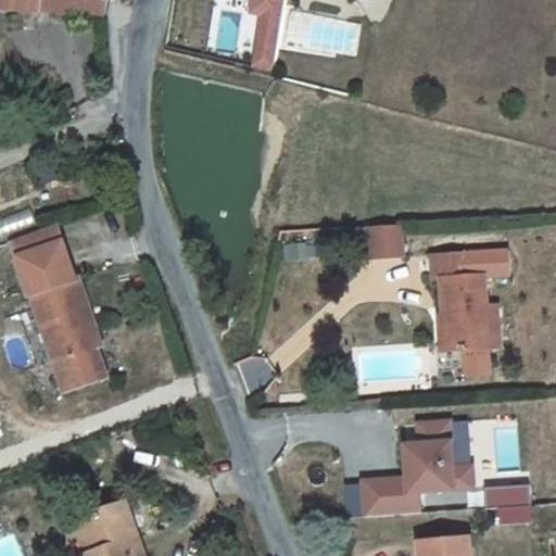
[(0,0),(0,8),(40,12),(40,0),(0,0)]
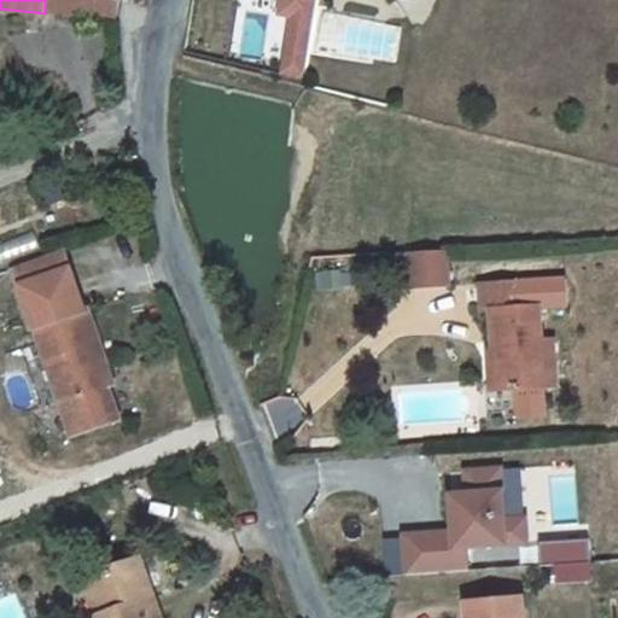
[(45,0),(45,13),(95,19),(95,0),(45,0)]
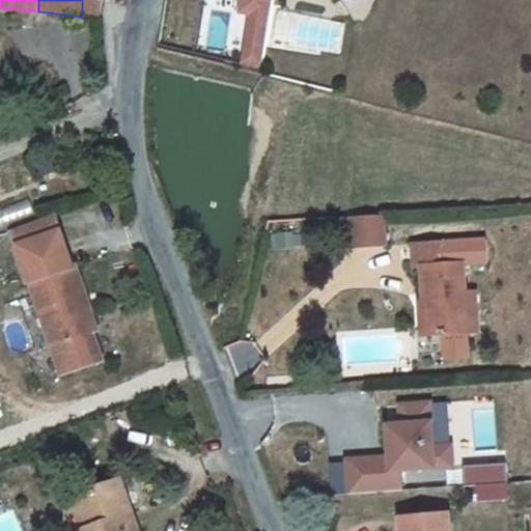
[(103,1),(102,0),(82,0),(82,17),(101,19),(103,1)]
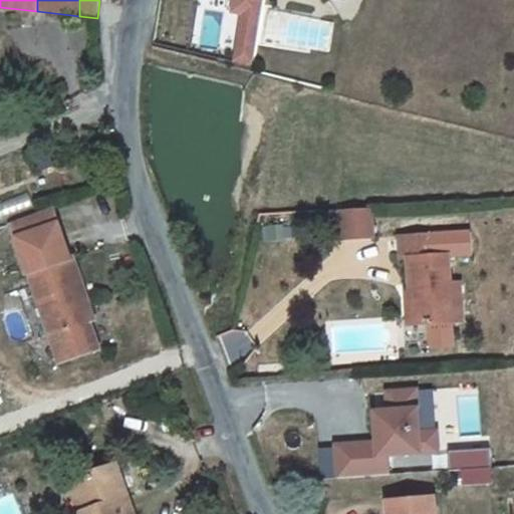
[(30,274),(60,362),(98,349),(86,312),(90,311),(73,259),(70,259),(52,208),(12,223),(30,274)]
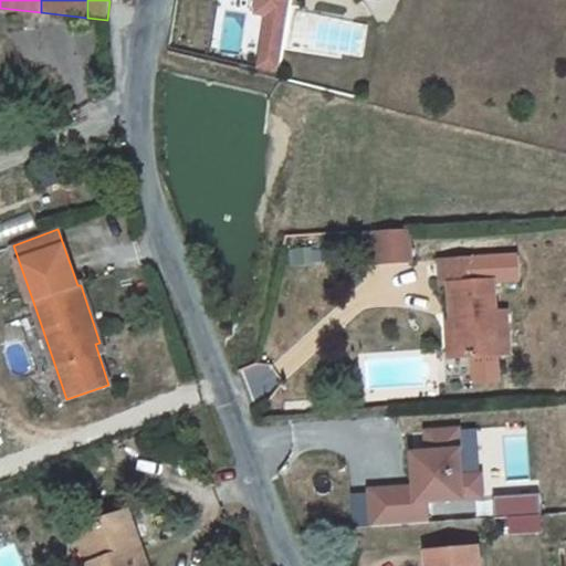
[(411,262),(409,230),(375,231),(378,264),(411,262)]
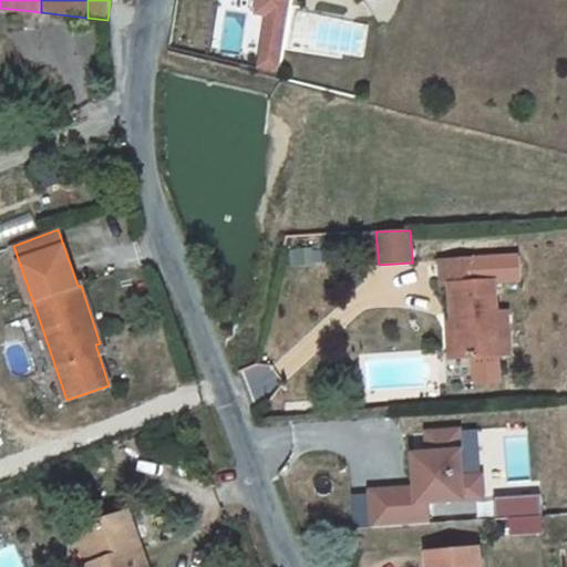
[(453,322),(454,350),(472,349),(472,357),(500,354),(496,312),(494,280),(484,281),(482,258),(441,260),(443,285),(451,284),(453,322)]
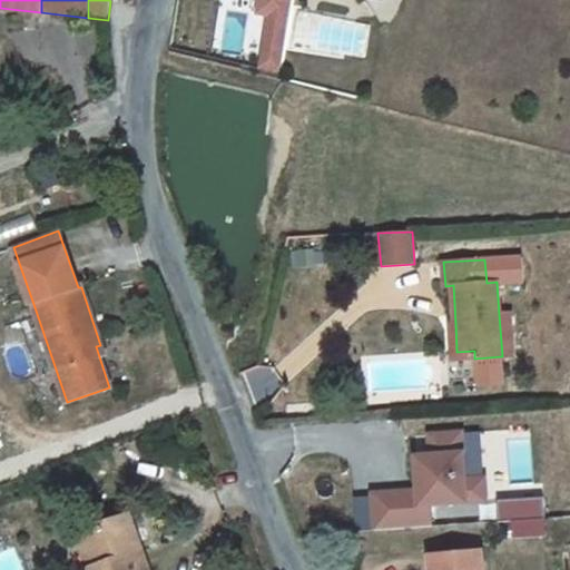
[(512,356),(510,313),(499,314),(502,356),(512,356)]
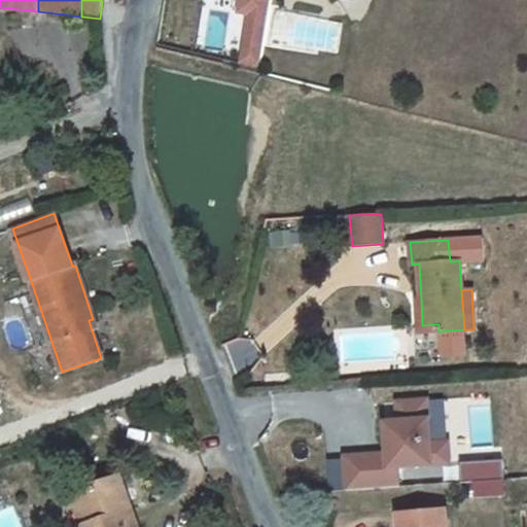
[(438,324),(422,325),(421,300),(416,300),(418,332),(438,331),(438,324)]
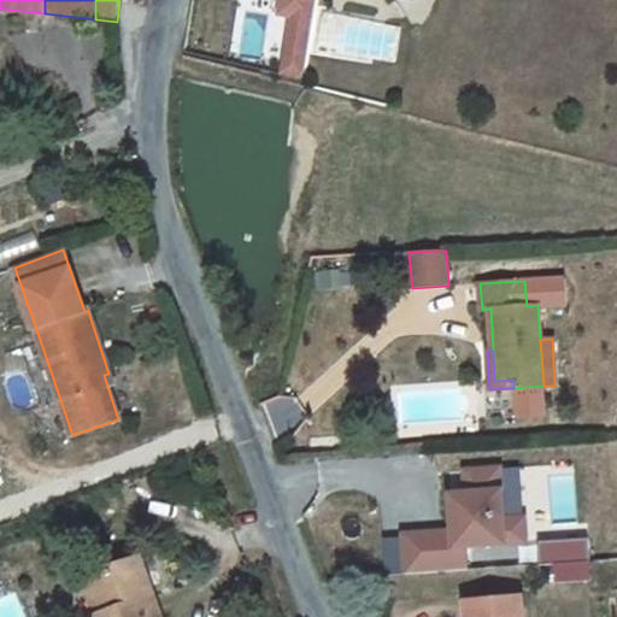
[(465,570),(463,546),(524,542),(522,518),(501,519),(498,469),(464,471),(465,493),(450,494),(452,530),(403,534),(405,574),(465,570)]
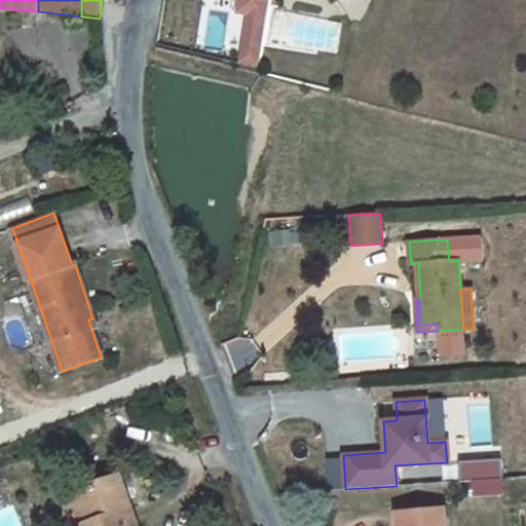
[(465,460),(467,497),(503,494),(501,458),(465,460)]
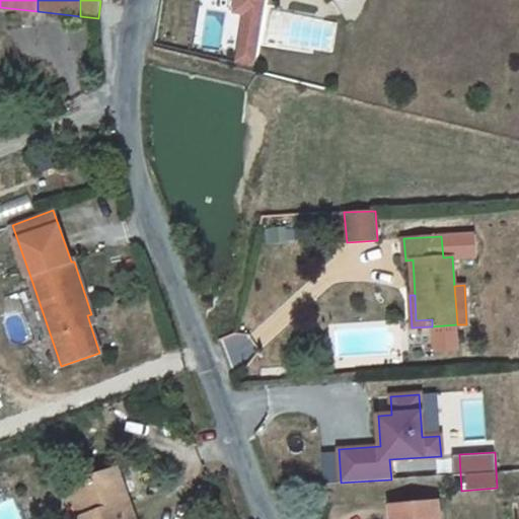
[(90,517),(82,518),(81,518),(127,518),(123,506),(130,504),(119,469),(78,484),(90,517)]
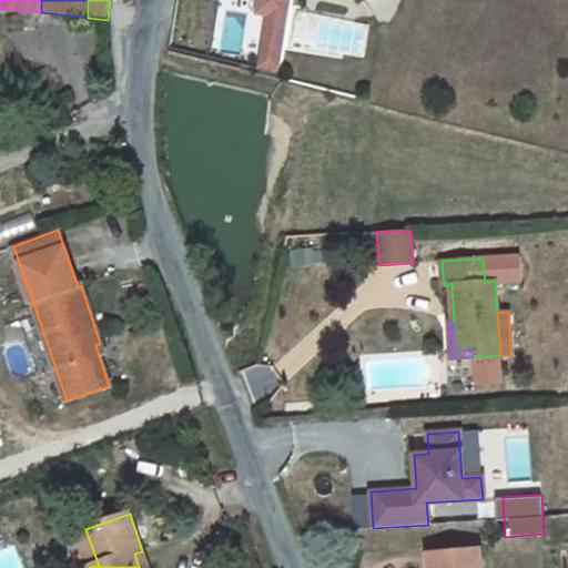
[(78,533),(90,567),(99,566),(85,529),(78,533)]
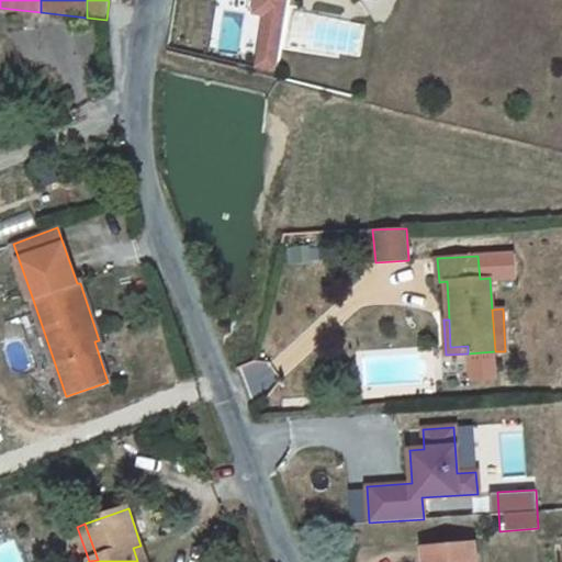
[(475,561),(474,544),(425,549),(426,561),(475,561)]
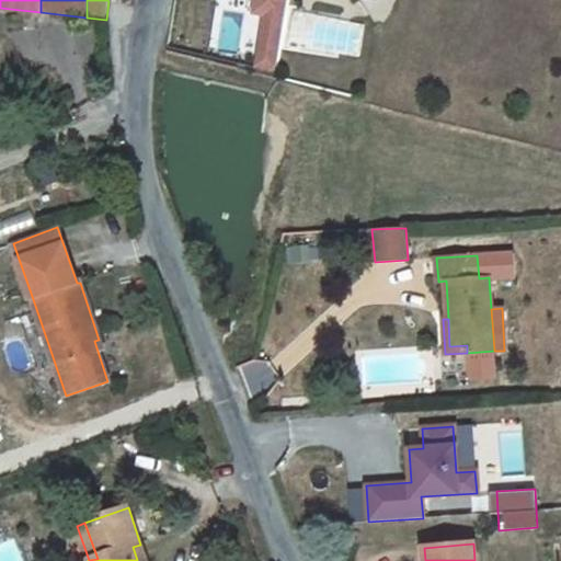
[(146,560),(140,545),(133,547),(137,560),(146,560)]
